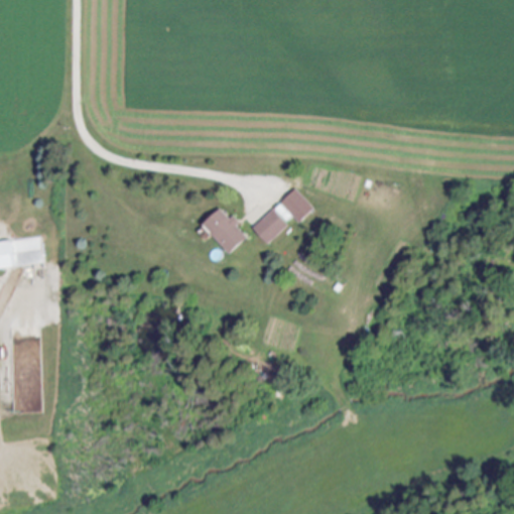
[(311,206),(291,187),(278,202),(298,221),(311,206)]
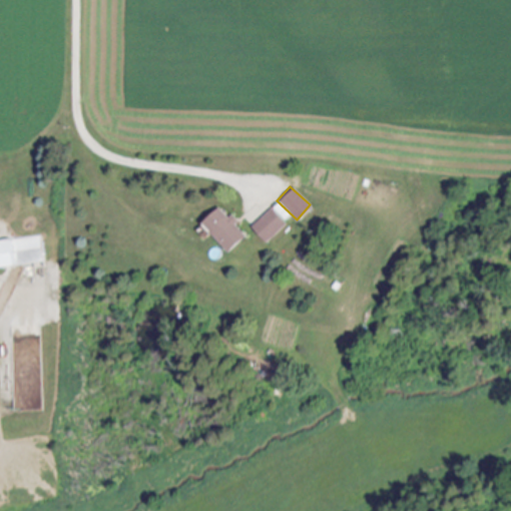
[(284,220),(290,214),(276,200),(270,206),(284,220)]
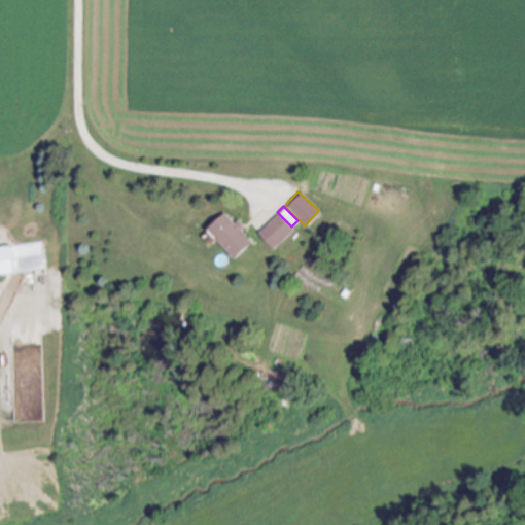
[(204,231),(234,257),(250,240),(239,230),(241,226),(222,210),(204,231)]
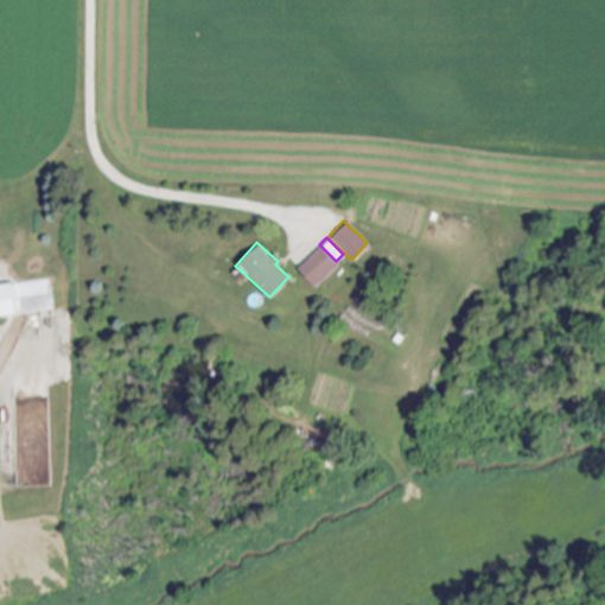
[(294,267),(312,286),(336,263),(318,244),(294,267)]
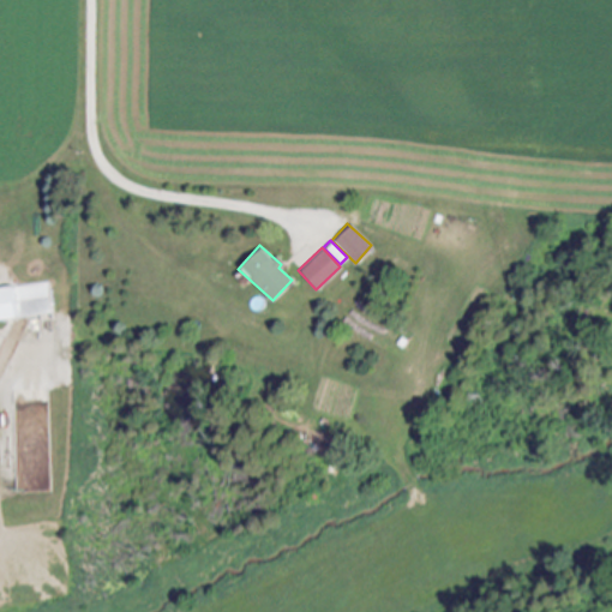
[(0,318),(53,313),(49,281),(0,286),(0,318)]
